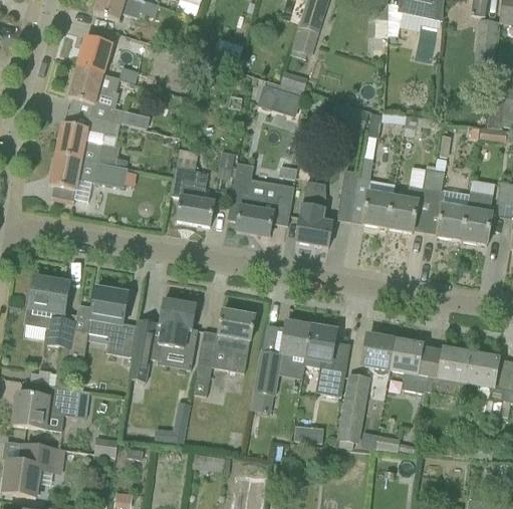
[(97,0),(93,12),(113,18),(118,20),(120,12),(138,17),(140,11),(154,16),(158,4),(146,0),(97,0)]
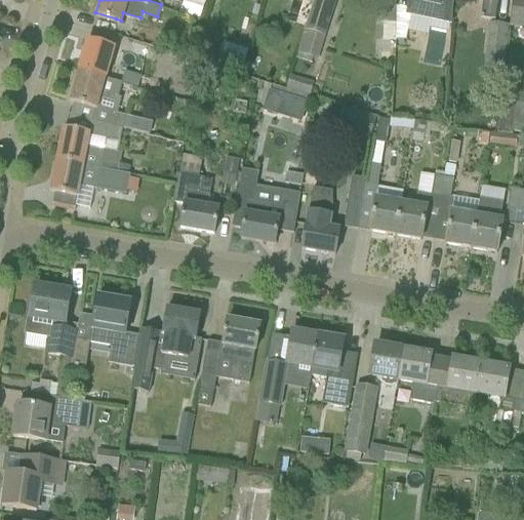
[(312,0),(297,49),(317,56),(336,0),(312,0)]
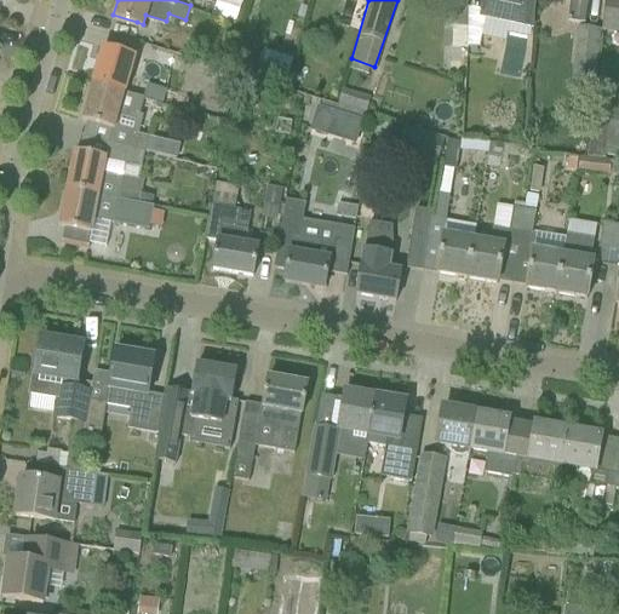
[(466,45),(466,0),(442,0),(443,45),(466,45)]
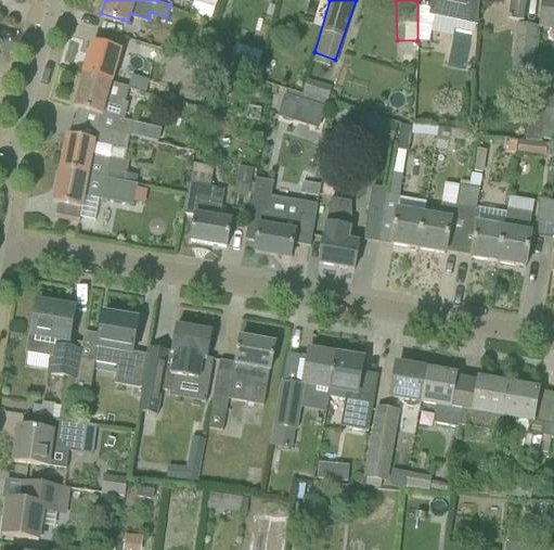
[(421,0),(421,3),(420,3),(419,38),(426,38),(427,14),(429,15),(429,11),(473,20),(476,21),(477,21),(479,0),(421,0)]
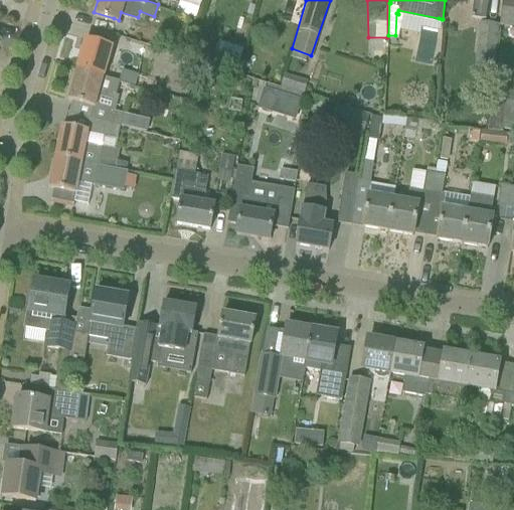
[(474,0),(472,15),(486,17),(488,0),(474,0)]
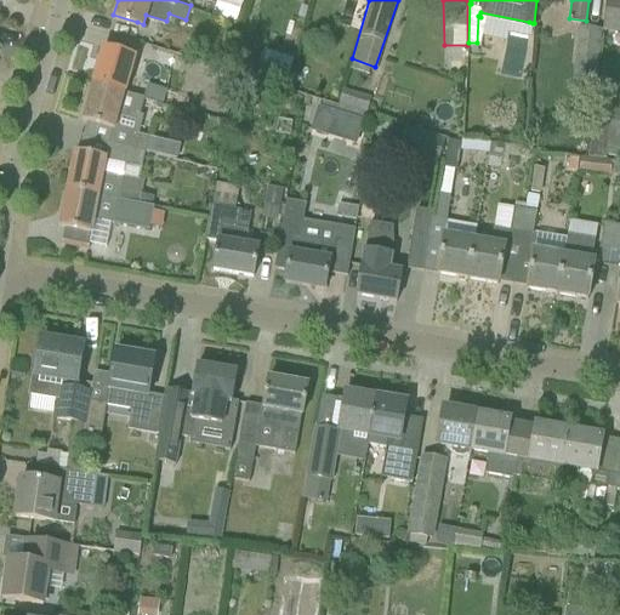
[(607,0),(604,26),(606,26),(606,23),(619,24),(619,0),(607,0)]
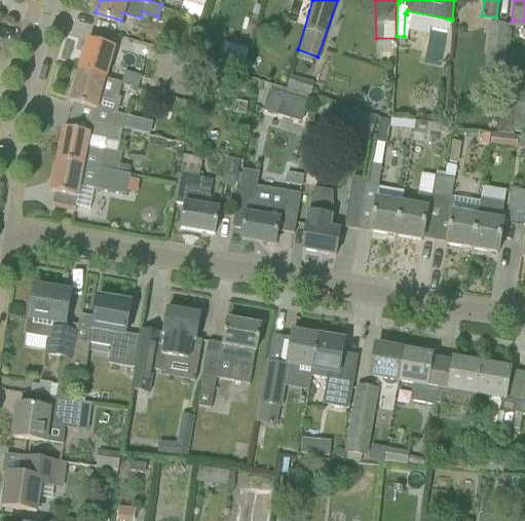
[(508,22),(491,20),(489,44),(504,46),(508,22)]
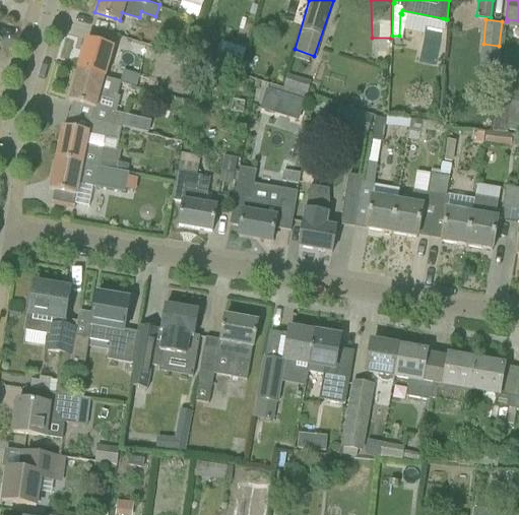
[(86,37),(78,67),(105,74),(108,61),(120,65),(123,58),(111,54),(113,44),(86,37)]
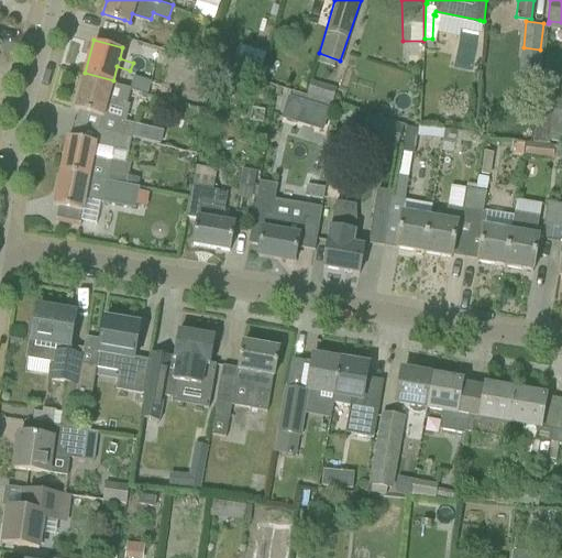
[(139,54),(160,61),(158,64),(166,65),(168,59),(166,59),(169,50),(142,41),(139,54)]
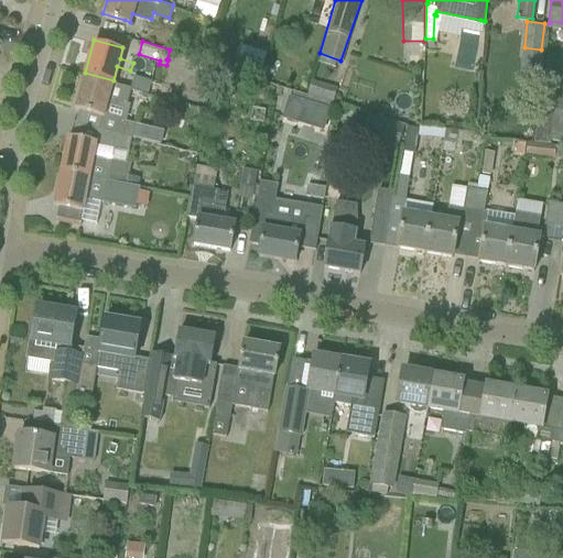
[(258,73),(262,56),(241,50),(236,66),(258,73)]
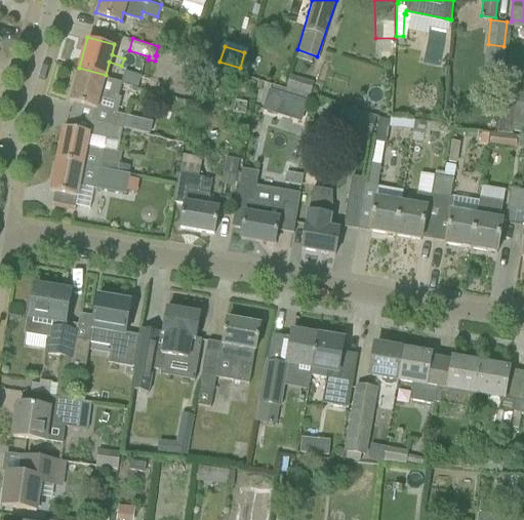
[(122,81),(121,80),(106,75),(79,68),(70,98),(96,107),(93,119),(123,126),(127,114),(116,111),(121,95),(119,94),(122,81)]
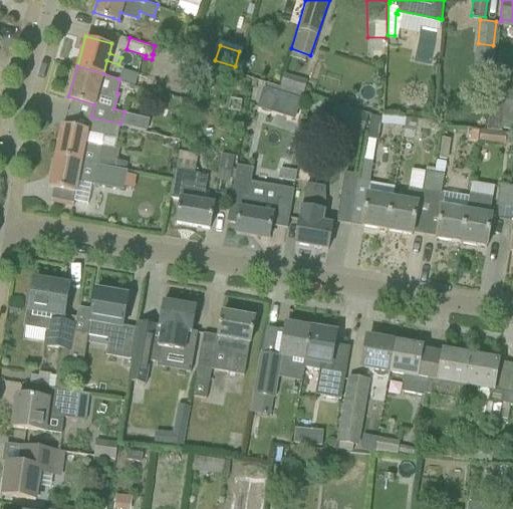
[(122,66),(118,78),(119,79),(120,78),(143,85),(147,73),(122,66)]
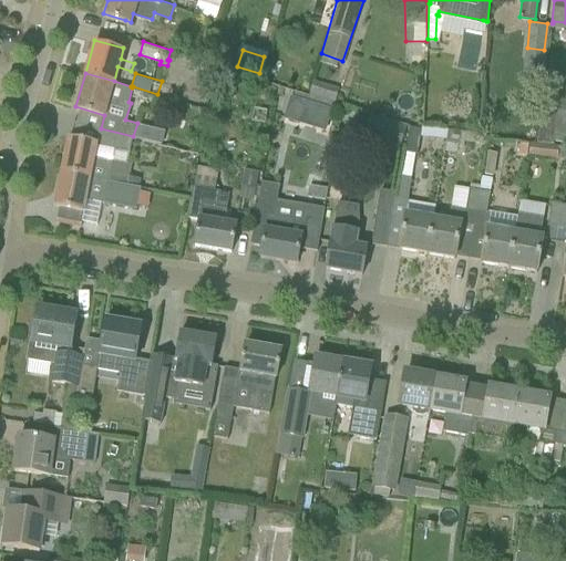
[(333,99),(338,85),(315,79),(310,91),(333,99)]
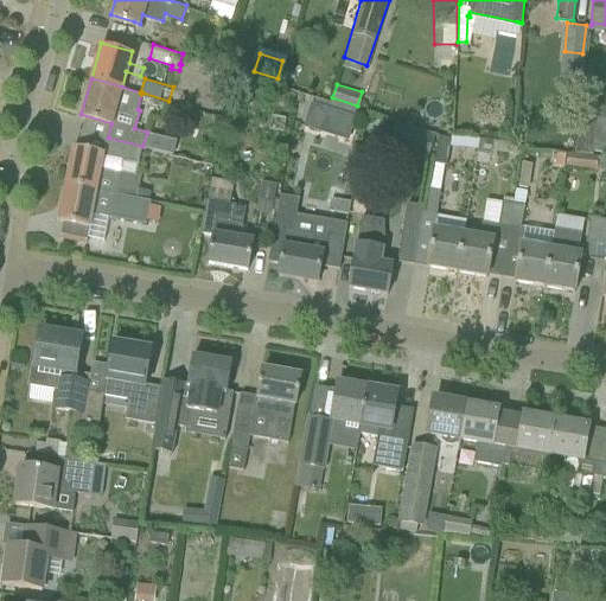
[(605,97),(582,95),(574,151),(605,154),(605,97)]
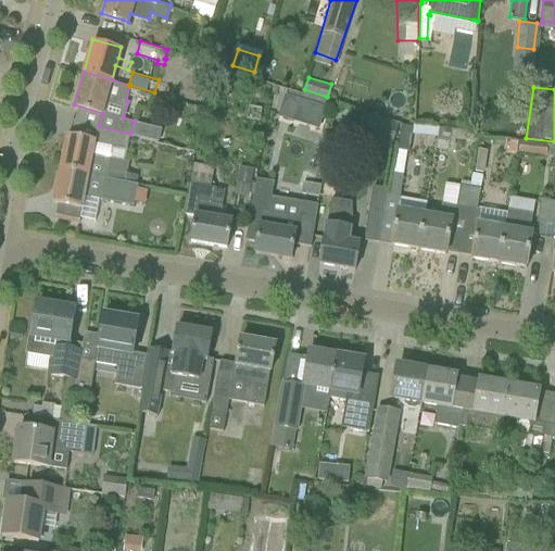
[(300,119),(306,98),(286,92),(279,113),(300,119)]
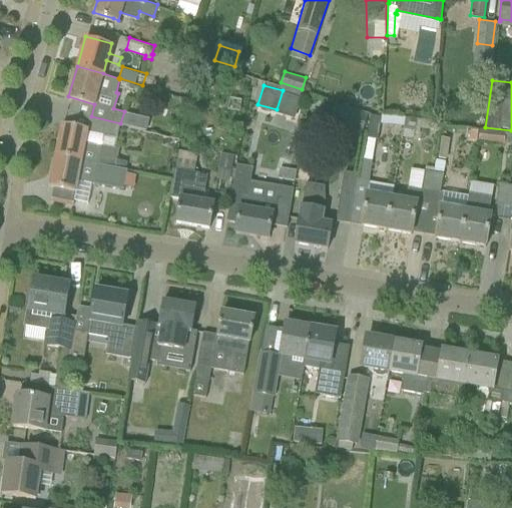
[(352,105),(345,125),(361,130),(368,110),(352,105)]
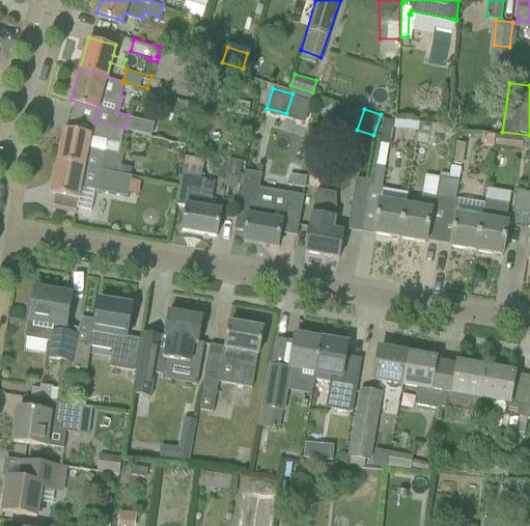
[(129,115),(124,128),(152,134),(155,121),(129,115)]
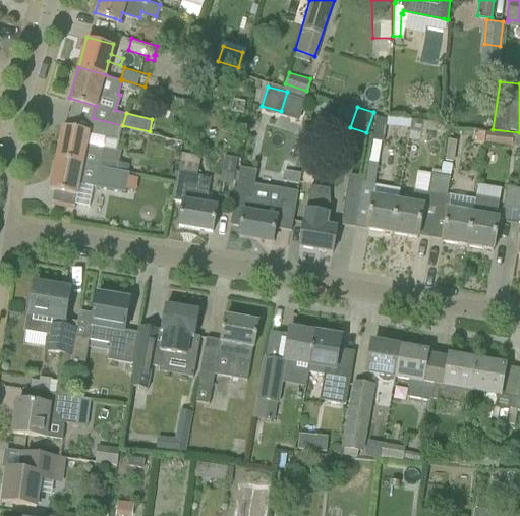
[(373,113),(369,136),(382,138),(386,115),(373,113)]
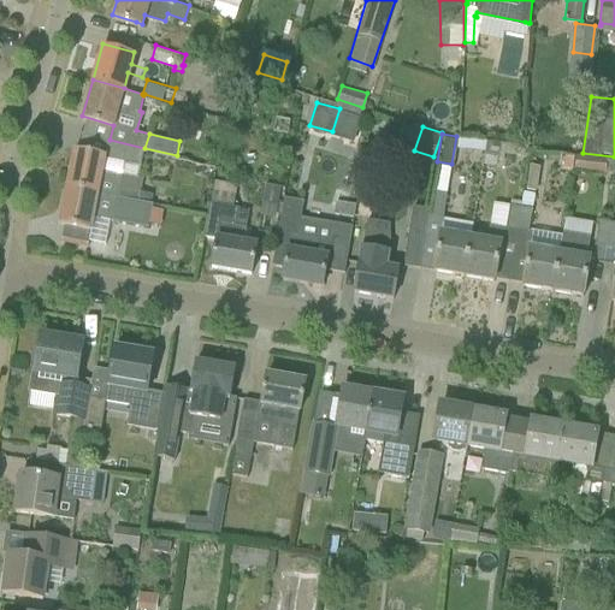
[(117,194),(122,170),(124,160),(141,163),(145,148),(110,140),(105,153),(74,147),(66,184),(117,194)]
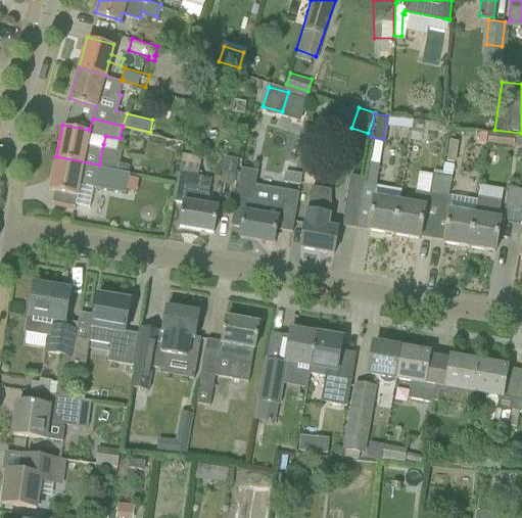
[(422,136),(427,136),(429,121),(414,119),(411,138),(422,140),(422,136)]
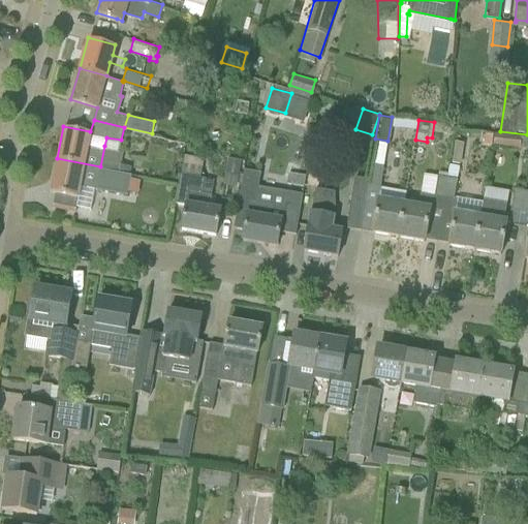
[(493,144),(494,131),(486,130),(485,143),(493,144)]
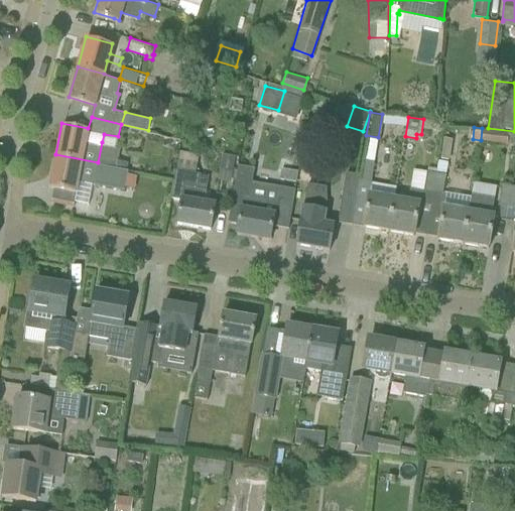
[(507,131),(482,128),(481,140),(506,143),(507,131)]
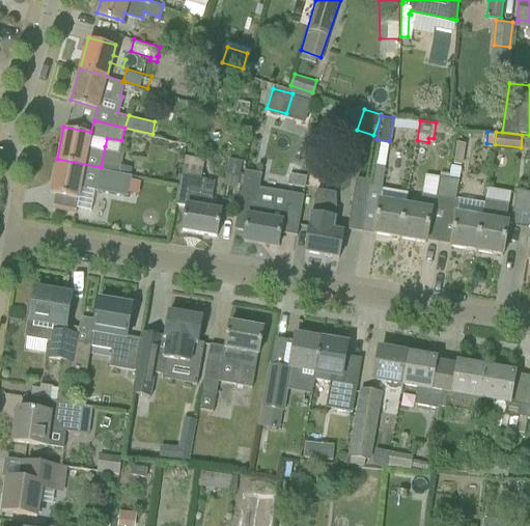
[(218,232),(221,212),(222,206),(211,205),(215,177),(202,175),(205,157),(184,153),(176,201),(187,202),(184,227),(218,232)]
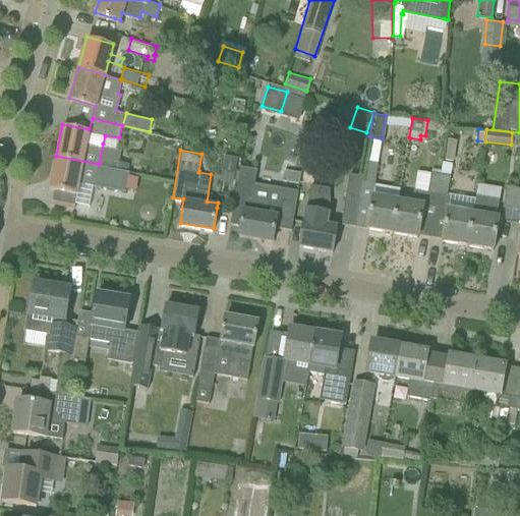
[(223,168),(235,170),(238,156),(225,154),(223,168)]
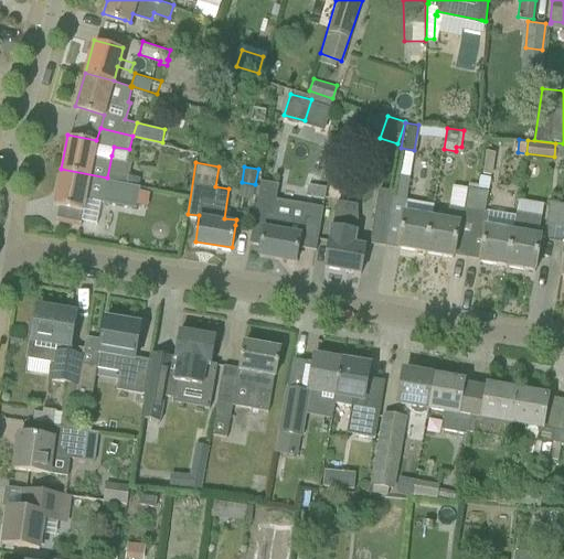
[(127,181),(126,181),(107,178),(61,169),(54,203),(59,204),(56,218),(81,223),(82,218),(96,222),(100,200),(104,201),(136,206),(140,184),(139,183),(127,181)]
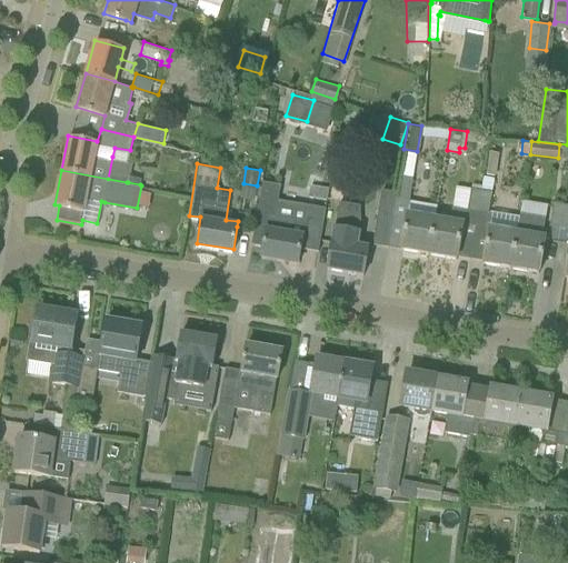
[(397,197),(390,234),(402,237),(401,247),(429,251),(435,214),(437,203),(425,201),(422,213),(408,210),(414,176),(400,173),(397,190),(397,193),(397,197)]
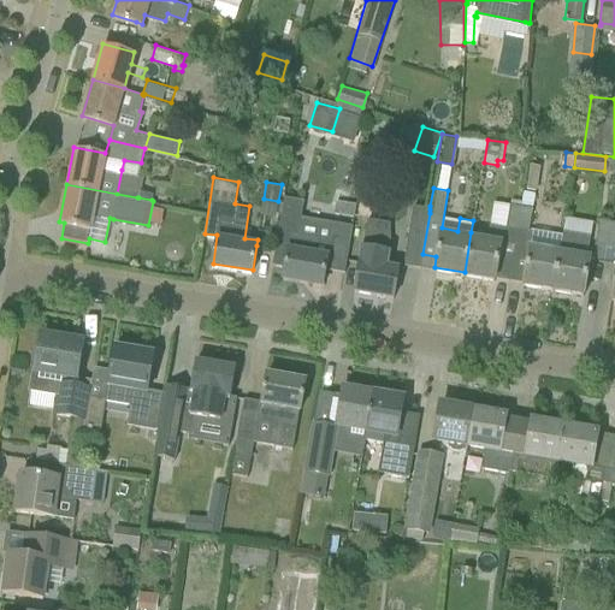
[(521,203),(510,268),(525,271),(524,282),(554,286),(560,248),(532,243),(534,229),(528,229),(532,206),(536,190),(524,188),(521,203)]
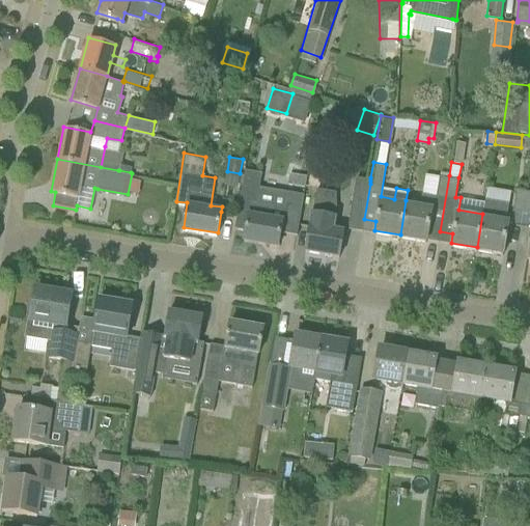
[(121,163),(119,170),(131,172),(132,165),(121,163)]
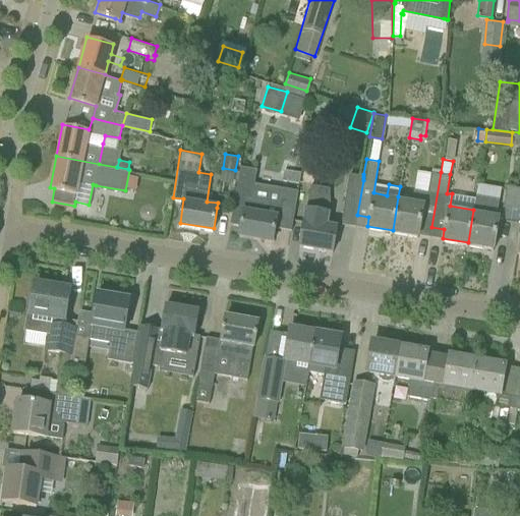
[(256,167),(240,164),(231,221),(241,223),(240,233),(273,238),(276,220),(293,223),(298,193),(298,189),(254,182),(256,167)]
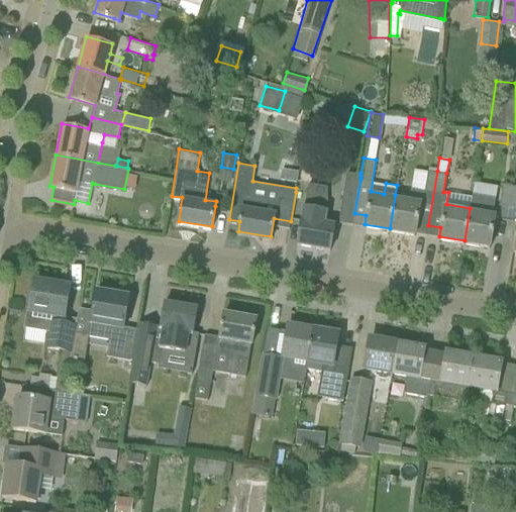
[(294,179),(296,169),(282,167),(280,177),(294,179)]
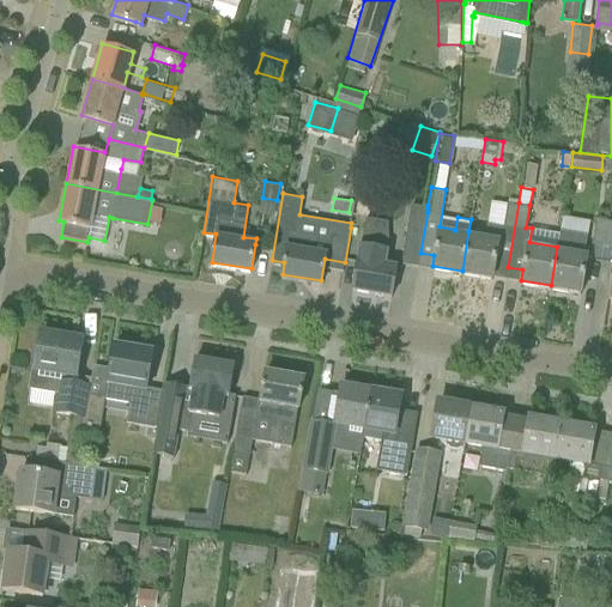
[(428,205),(411,201),(401,260),(418,263),(420,253),(428,212),(428,208),(428,205)]
